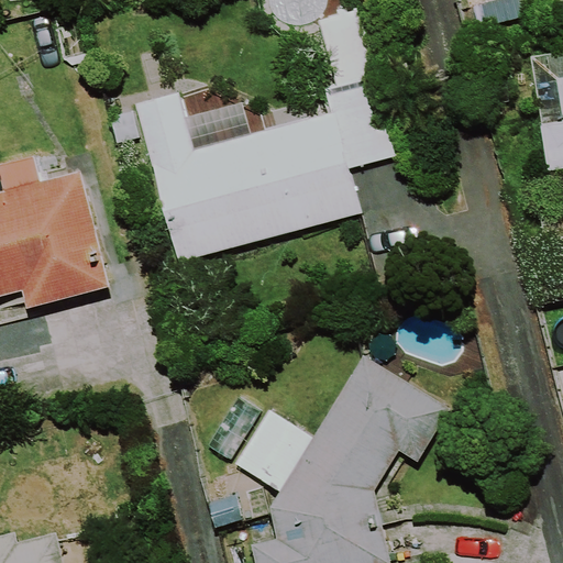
[(562,51),(530,56),(549,170),(562,167),(562,51)]
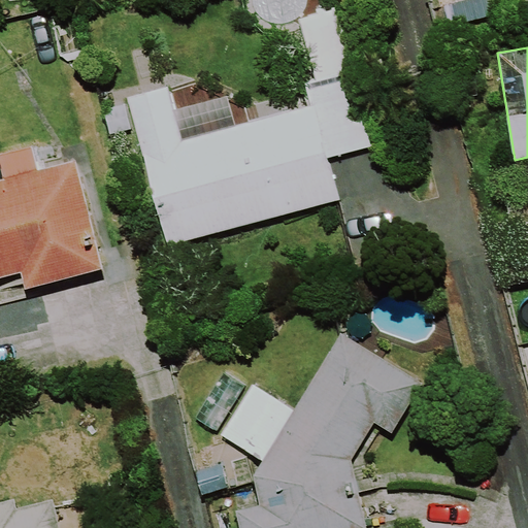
[(305,89),(310,105),(182,139),(168,86),(127,96),(142,155),(143,154),(167,243),(339,199),(328,157),(371,145),(354,76),(305,89)]
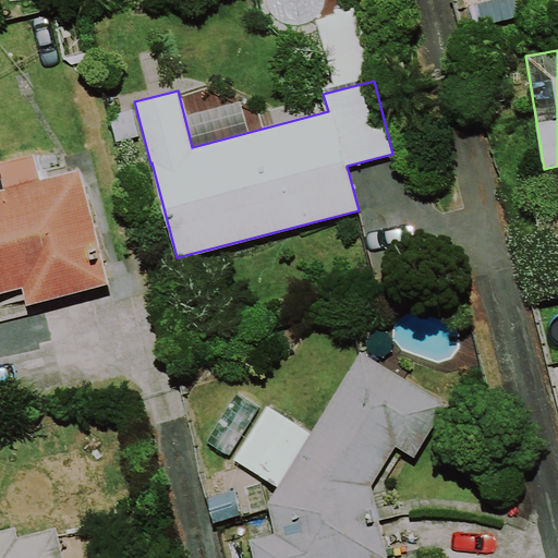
[(39,179),(33,153),(0,160),(0,171),(4,187),(0,189),(0,293),(23,288),(27,304),(109,284),(80,169),(39,179)]
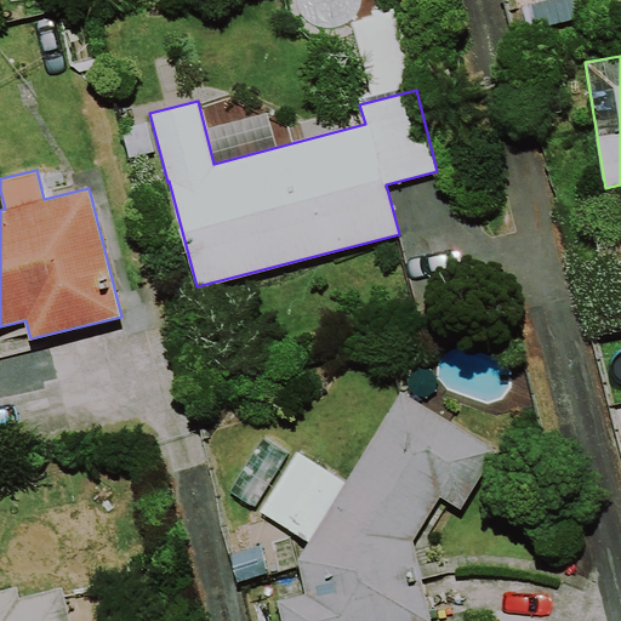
[(431,620),(414,540),(440,496),(461,510),(497,449),(400,392),(347,480),(298,451),(260,511),(309,541),(298,558),(306,593),(278,599),(281,620),(431,620)]
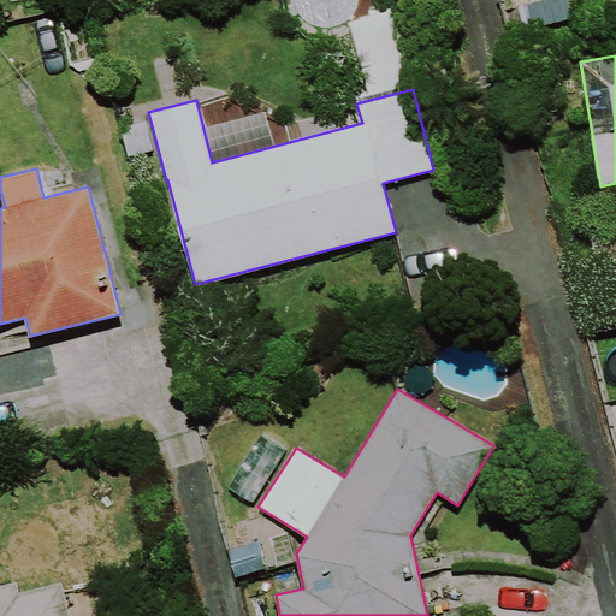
[(70,615),(61,582),(21,592),(18,581),(0,585),(0,615),(70,615)]
